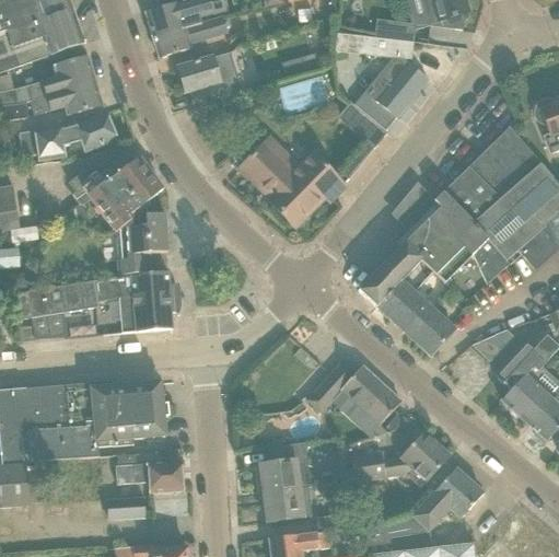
[(0,0),(0,71),(83,43),(68,0),(0,0)]
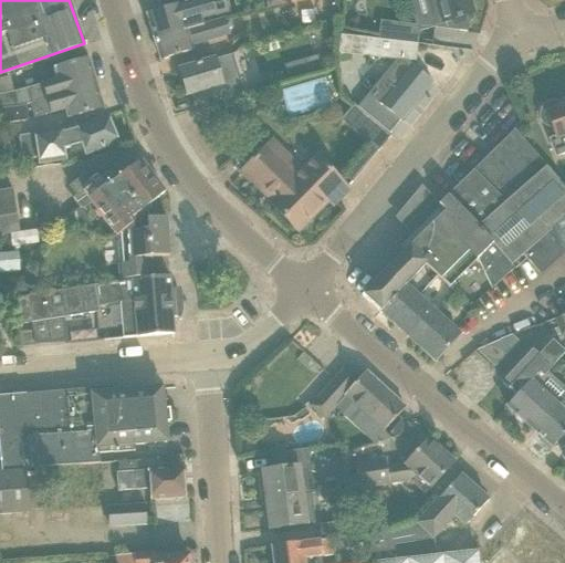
[(200,16),(223,9),(221,0),(188,0),(147,12),(154,37),(202,22),(200,16)]
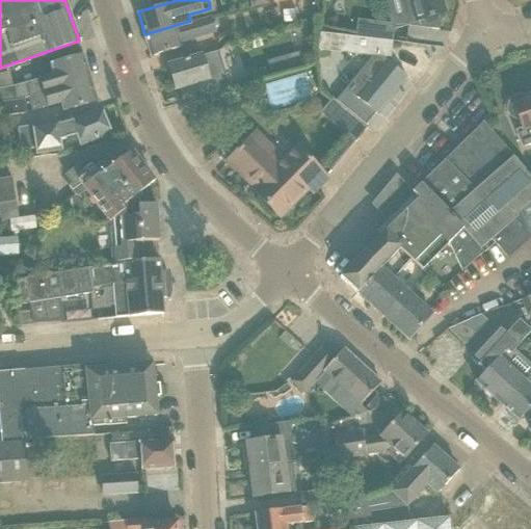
[(399,0),(405,20),(441,10),(437,0),(399,0)]
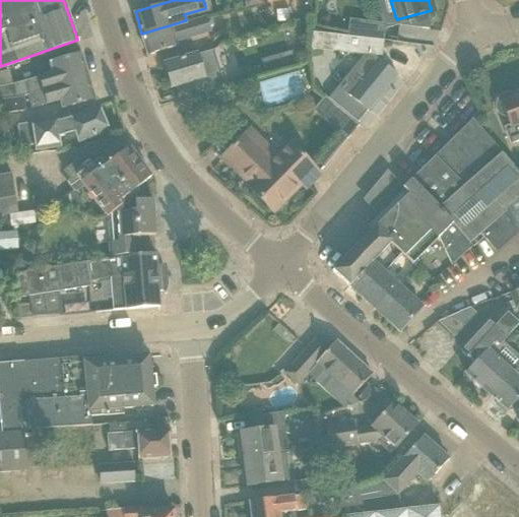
[(176,40),(211,28),(207,14),(186,20),(141,34),(148,54),(178,45),(176,40)]
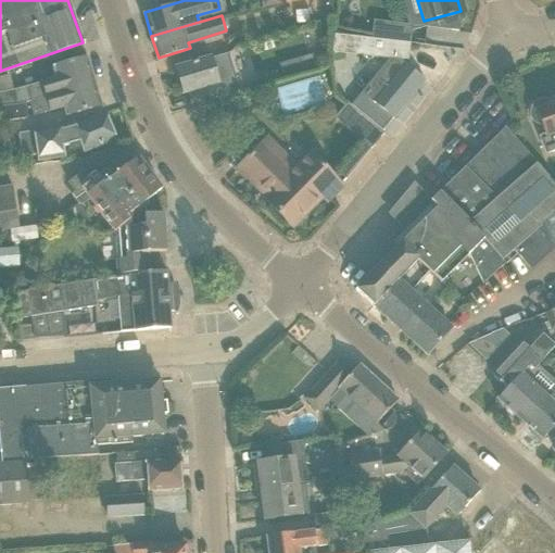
[(408,40),(410,26),(385,23),(382,37),(408,40)]
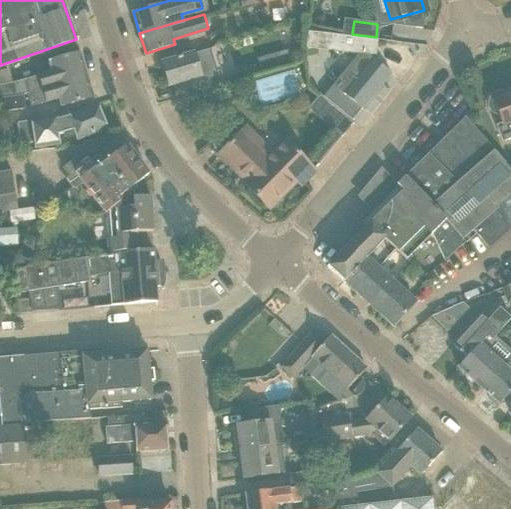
[(330,32),(329,48),(343,50),(360,52),(367,52),(375,53),(376,37),(352,34),(342,33),(330,32)]
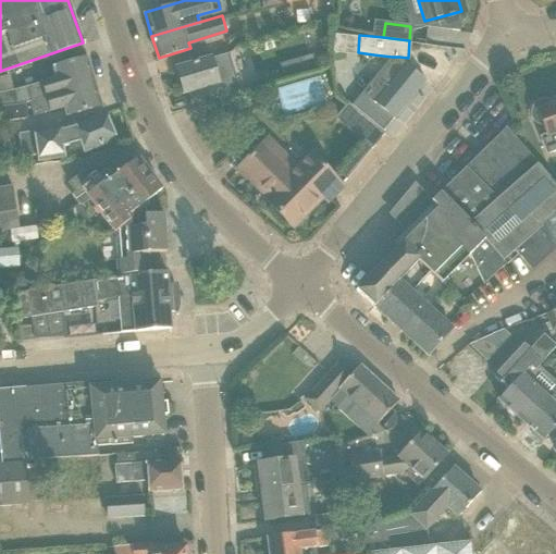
[(241,90),(235,72),(229,51),(175,66),(176,68),(178,68),(185,90),(183,90),(183,93),(201,86),(206,99),(202,100),(202,101),(241,90)]
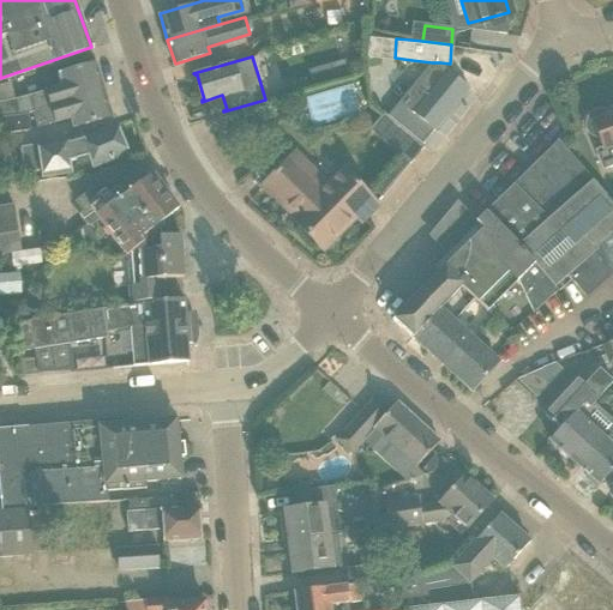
[(344,58),(330,61),(335,78),(349,73),(344,58)]
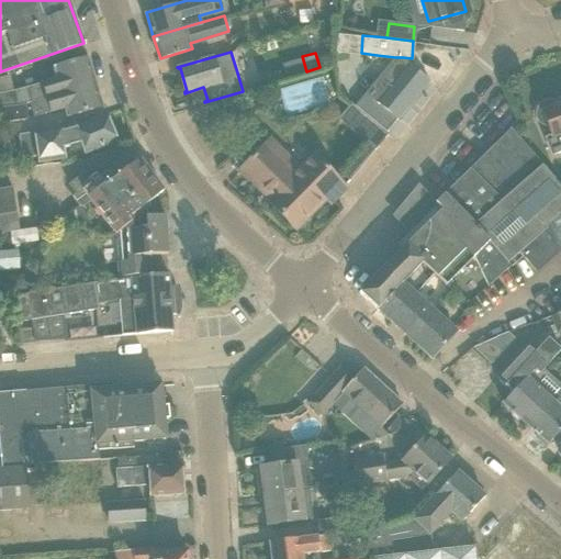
[(30,101),(96,82),(88,56),(54,66),(57,77),(17,88),(0,91),(0,105),(21,103),(27,101),(30,101)]
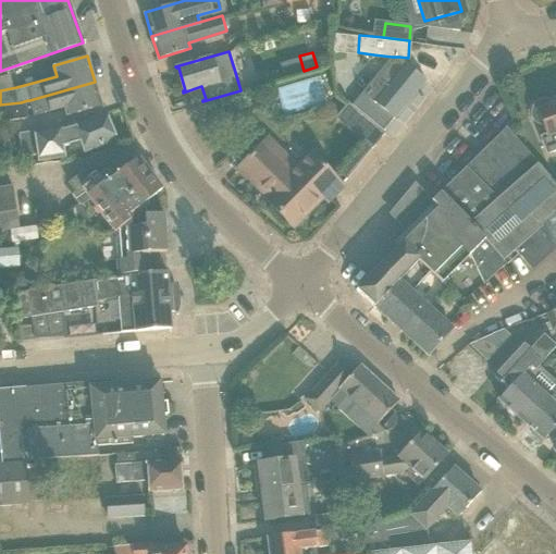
[(392,57),(363,90),(366,93),(378,101),(394,115),(425,78),(403,60),(399,57),(392,57)]
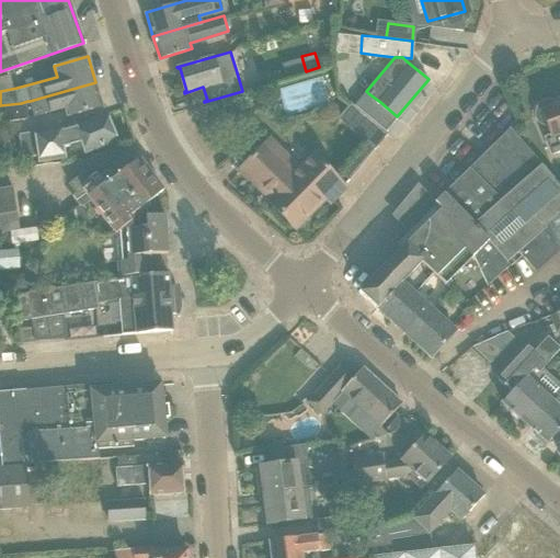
[(68,115),(102,105),(95,82),(30,101),(34,115),(65,105),(68,115)]
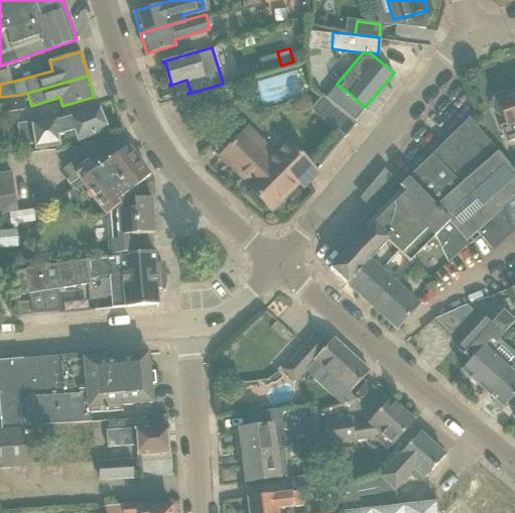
[(514,94),(513,95),(509,92),(505,91),(500,92),(496,94),(494,98),(493,102),(494,106),(495,110),(499,112),(503,113),(506,122),(500,125),(506,141),(514,137),(514,94)]
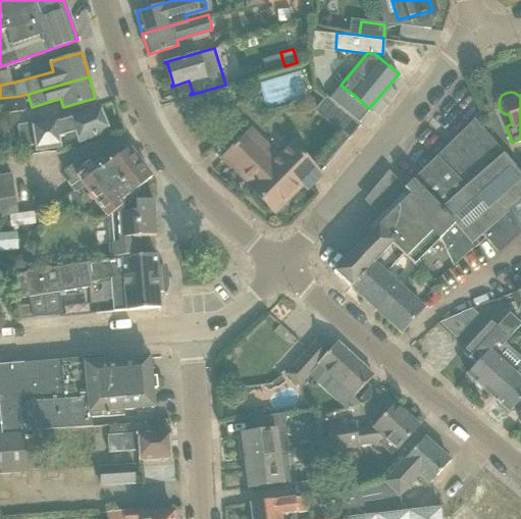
[(0,110),(28,106),(25,94),(19,96),(0,98),(0,110)]
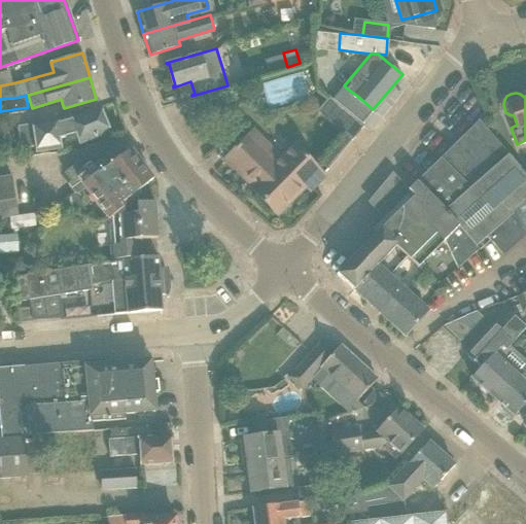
[(364,124),(348,111),(329,96),(317,110),(353,138),(364,124)]
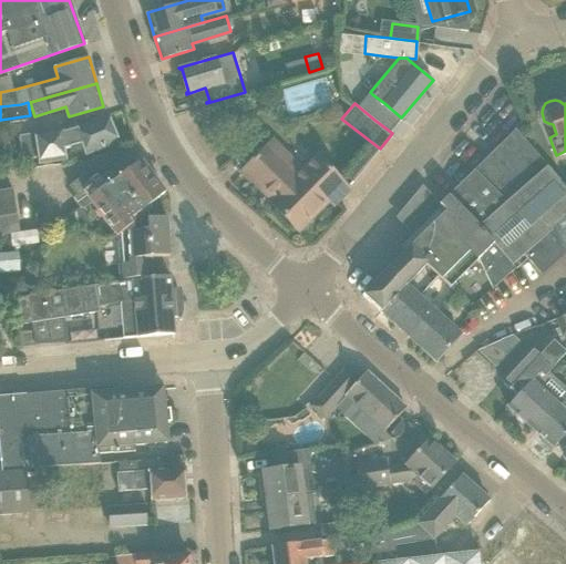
[(23,157),(39,155),(40,162),(65,159),(64,147),(82,142),(86,153),(119,140),(116,135),(117,133),(115,127),(113,126),(107,115),(76,127),(75,124),(63,127),(20,134),(23,157)]
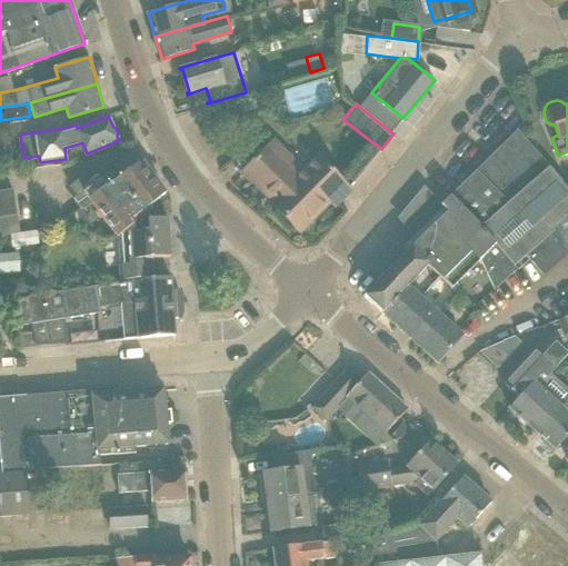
[(567,187),(534,145),(518,128),(449,196),(515,264),(526,254),(528,256),(529,255),(525,251),(554,222),(555,225),(567,215),(567,187)]
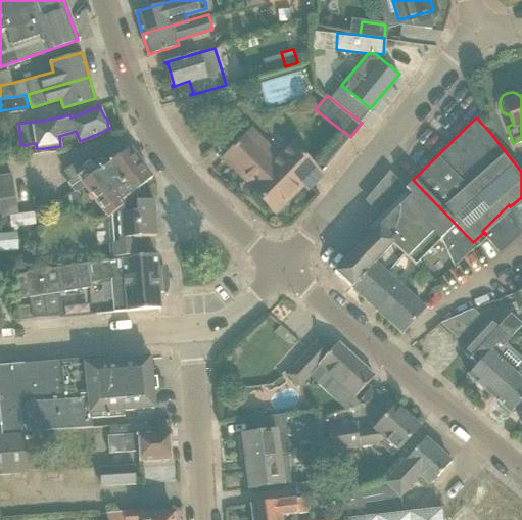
[(214,136),(220,149),(217,152),(223,158),(221,160),(222,161),(226,157),(253,184),(250,186),(276,210),(277,208),(275,206),(301,180),(307,186),(321,173),(306,158),(300,152),(298,151),(301,148),(294,141),(282,153),(251,126),(242,137),(229,124),(215,138),(214,136)]
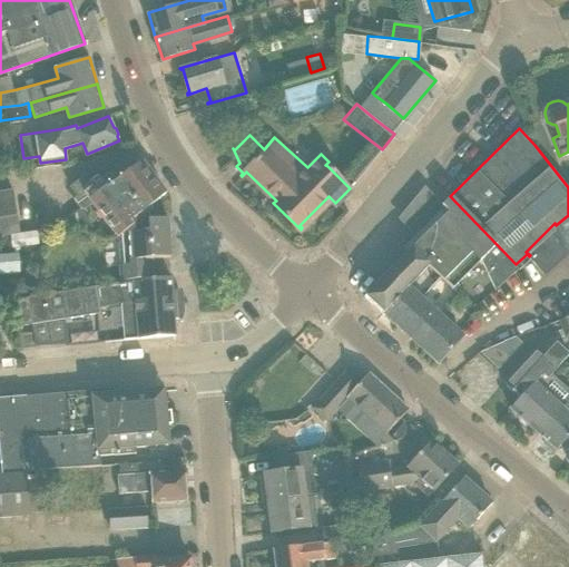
[(158,198),(166,192),(141,159),(114,181),(108,173),(74,197),(81,208),(87,208),(92,206),(116,235),(118,235),(131,224),(126,216),(133,213),(135,216),(158,198)]
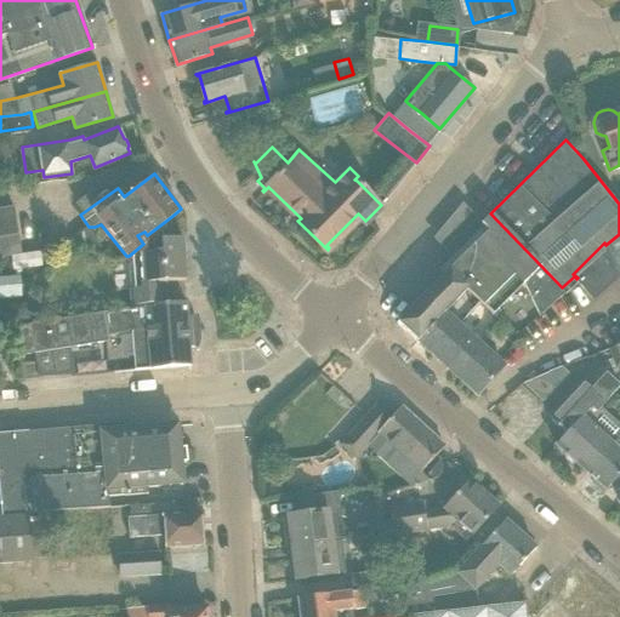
[(1,206),(0,205),(0,233),(18,230),(15,204),(1,206)]
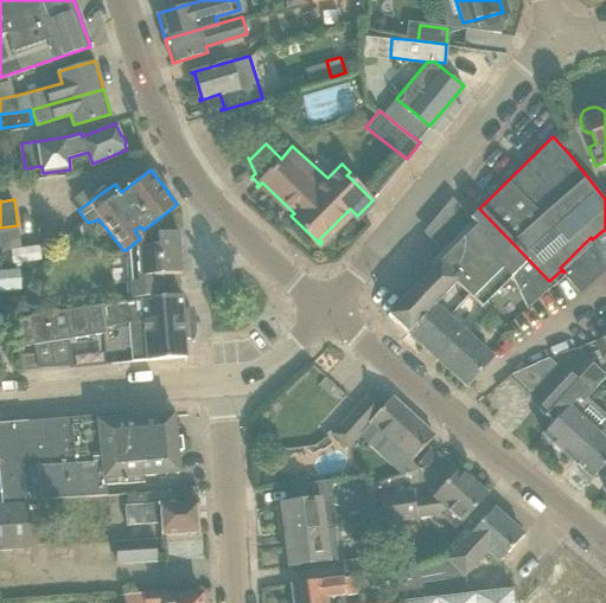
[(553,284),(549,281),(479,209),(471,217),(476,223),(476,224),(447,252),(446,251),(444,254),(445,255),(414,286),(388,313),(408,332),(434,303),(435,303),(448,292),(457,283),(470,295),(482,306),(512,275),(528,306),(553,284)]
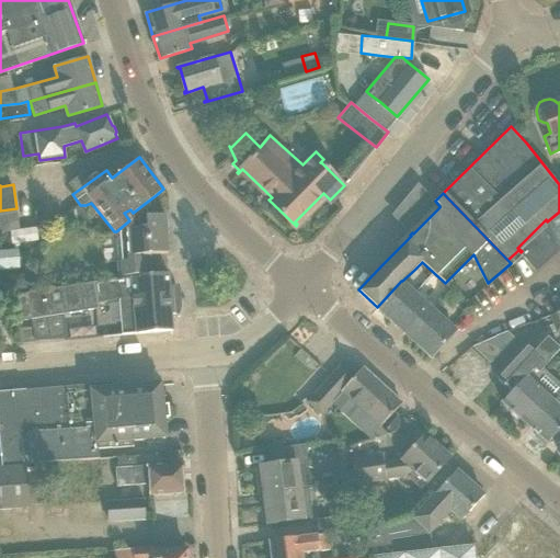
[(116,231),(115,232),(117,259),(120,274),(129,273),(151,271),(150,252),(168,251),(166,213),(147,215),(146,203),(156,195),(133,213),(130,209),(124,213),(129,220),(116,231)]
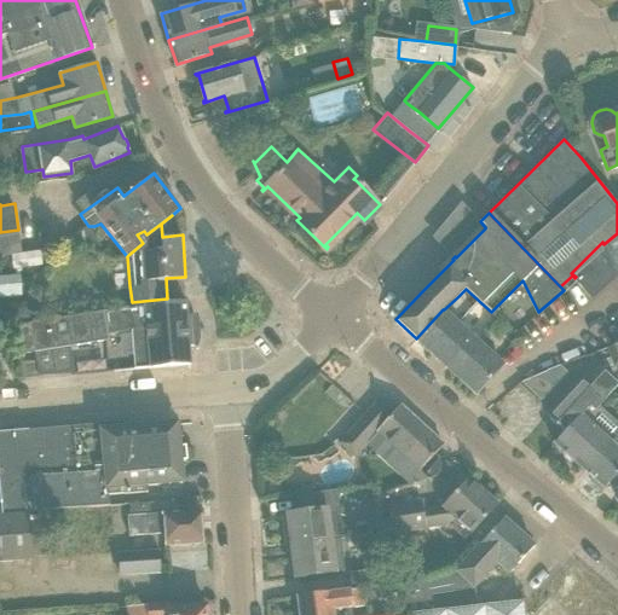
[(18,230),(0,232),(0,255),(22,251),(18,230)]
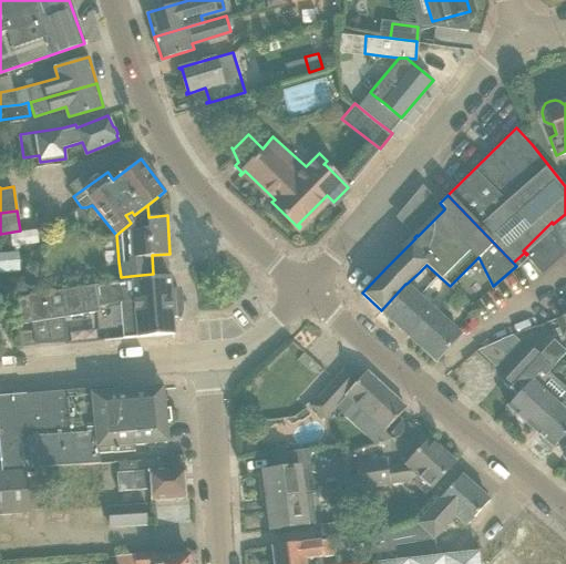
[(552,222),(523,250),(527,254),(526,255),(539,270),(564,249),(565,253),(565,214),(553,224),(552,222)]
